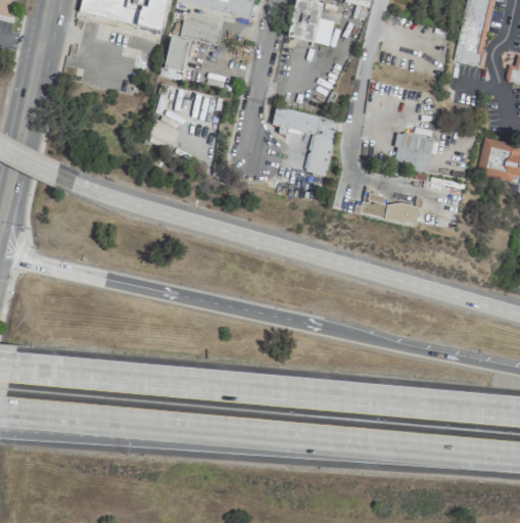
[(0,0),(18,0),(14,18),(0,14),(0,0)]
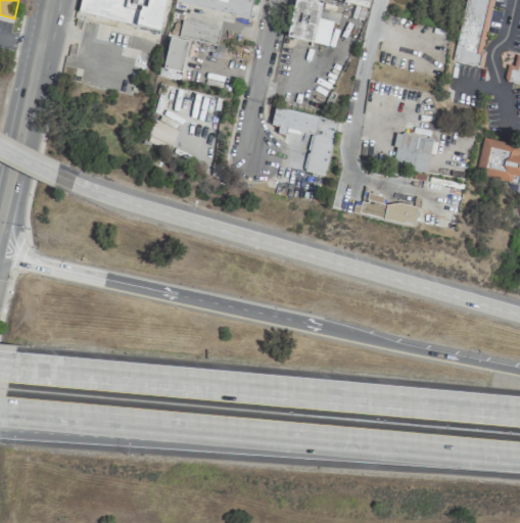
[(82,0),(80,11),(161,31),(168,0),(82,0)]
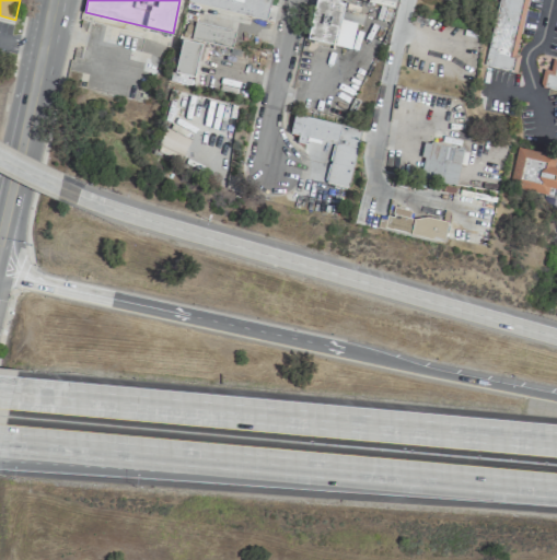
[(271,0),(188,0),(188,2),(267,20),(271,0)]
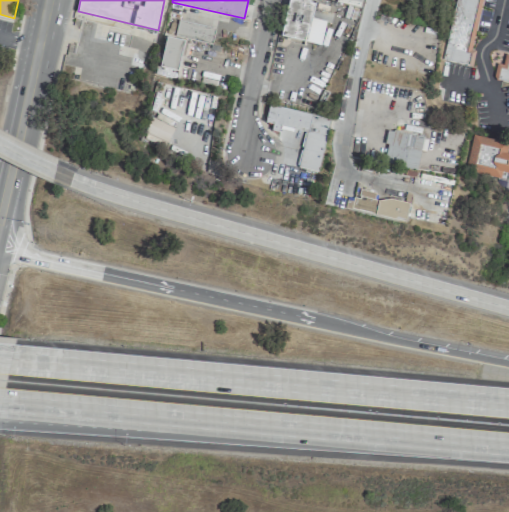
[(291,0),(285,38),(324,45),(327,21),(313,19),(315,0),(291,0)]
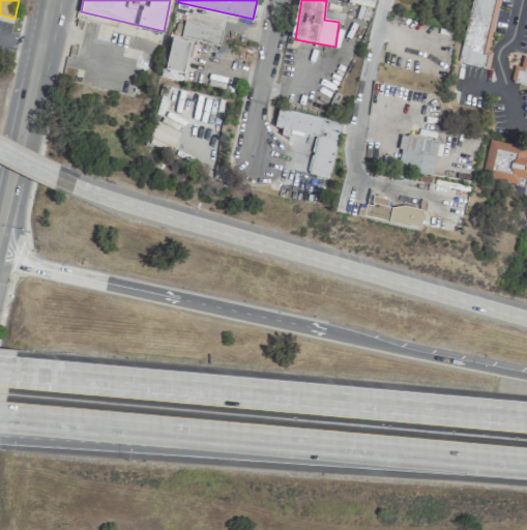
[(472,0),(459,61),(488,68),(492,54),(488,53),(500,0),(472,0)]
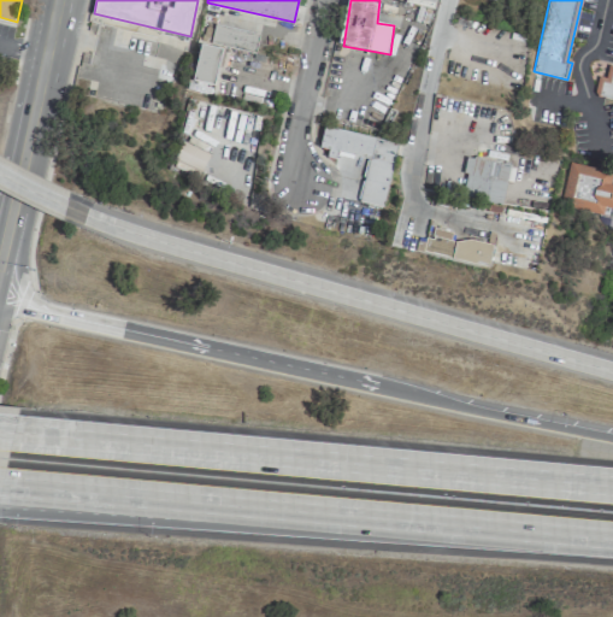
[(261,33),(217,27),(214,46),(259,52),(261,33)]
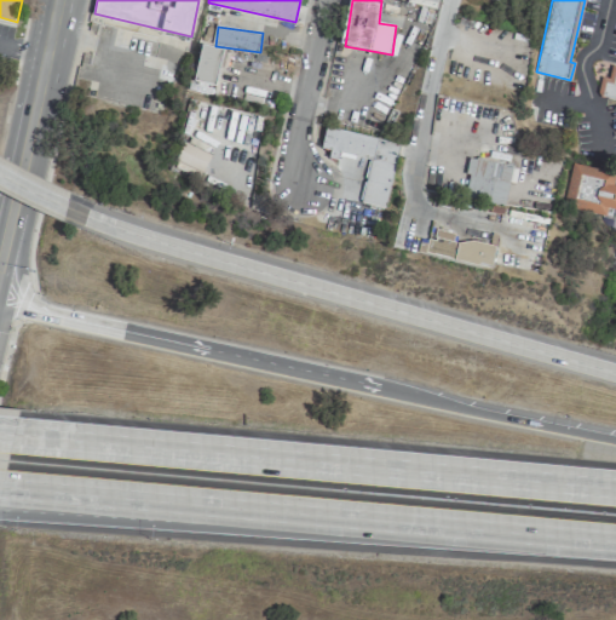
[(197,84),(219,86),(224,49),(201,46),(197,84)]
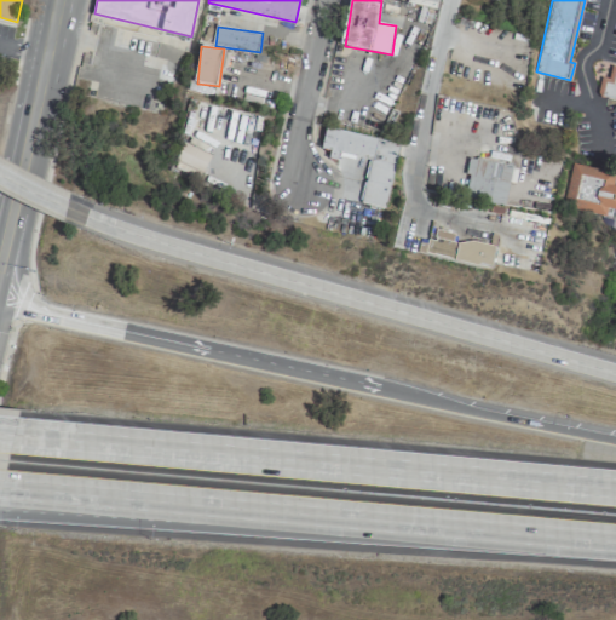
[(615,65),(614,65),(610,80),(604,78),(599,95),(615,97),(615,65)]
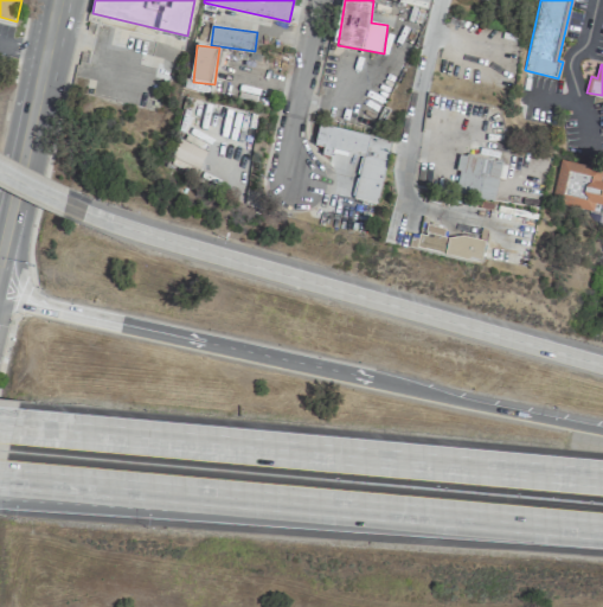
[(380,204),(393,140),(321,126),(316,145),(326,146),(325,151),(364,158),(355,199),(380,204)]
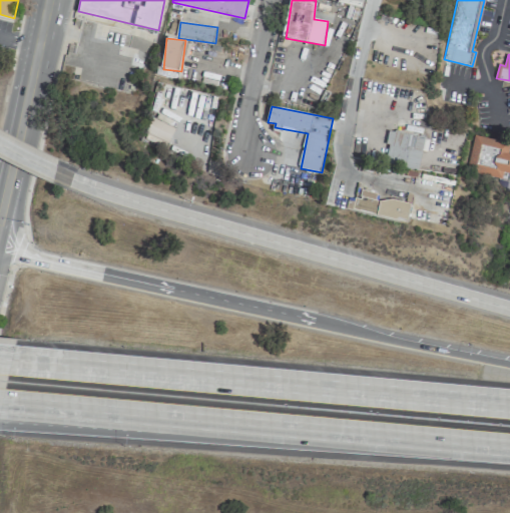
[(147,133),(169,143),(176,128),(154,118),(147,133)]
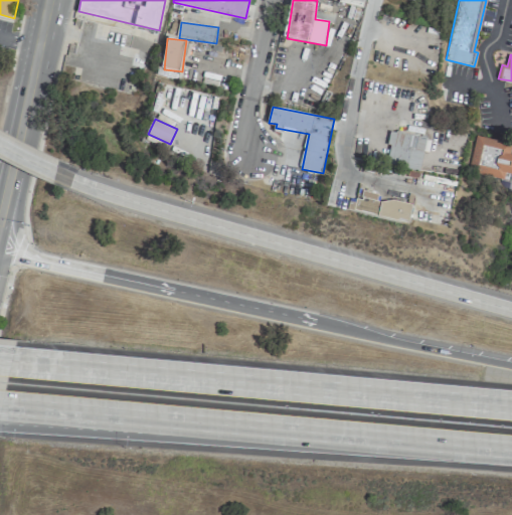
[(429,138),(394,131),(387,164),(421,171),(429,138)]
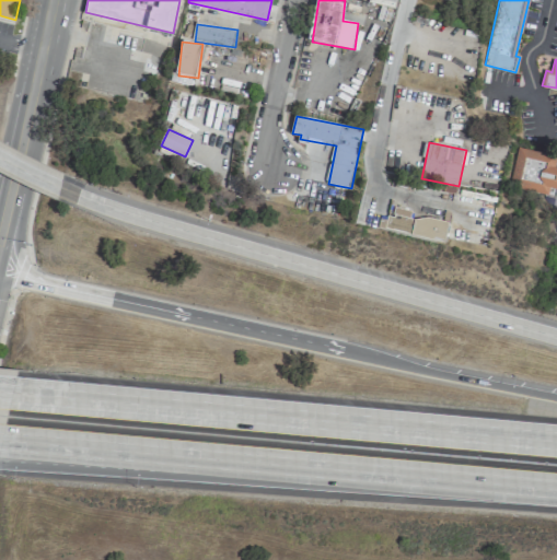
[(556,167),(556,156),(519,148),(512,181),(521,183),(520,189),(548,195),(550,187),(556,188),(556,167)]
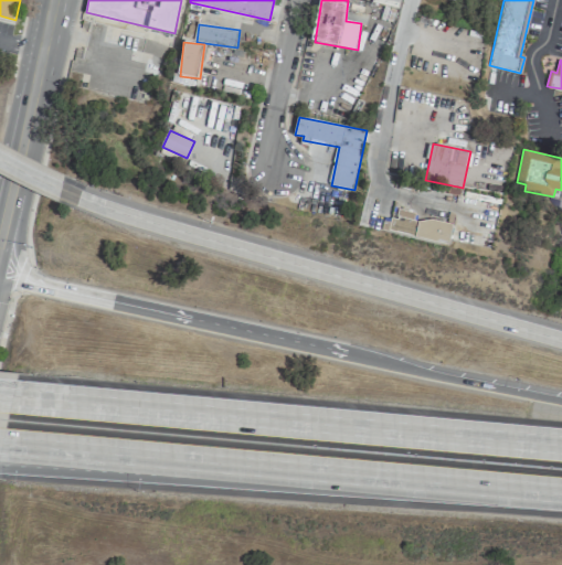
[(451,244),(454,225),(416,217),(417,213),(400,210),(398,220),(392,219),(390,232),(451,244)]
